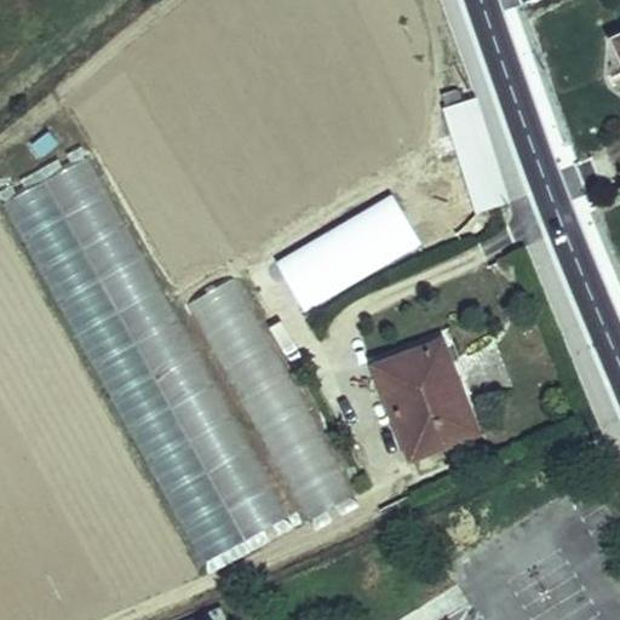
[(476,98),(448,107),(481,211),(509,202),(476,98)]
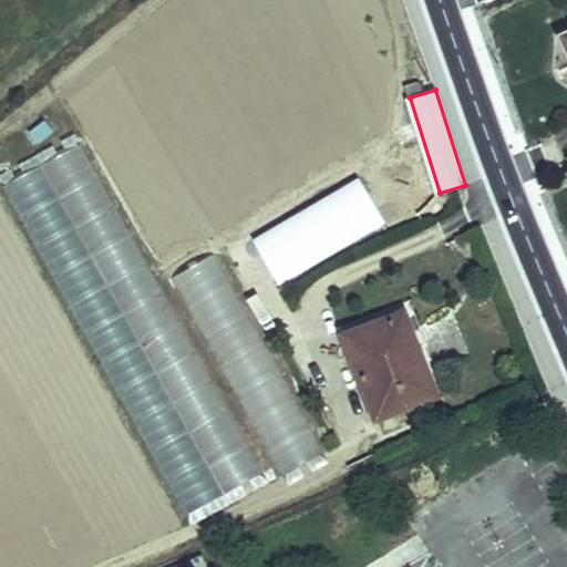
[(264,473),(81,143),(2,187),(186,516),(264,473)]
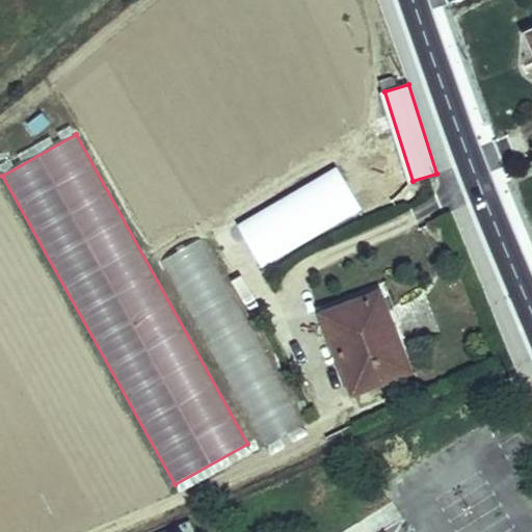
[(362,209),(337,166),(237,224),(262,267),(362,209)]
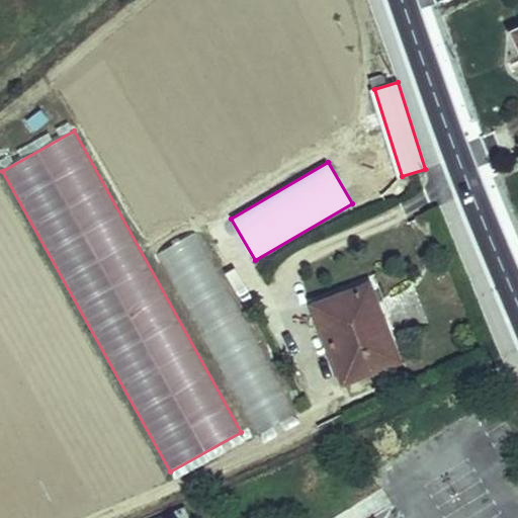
[(296,414),(196,232),(158,253),(258,435),(296,414)]
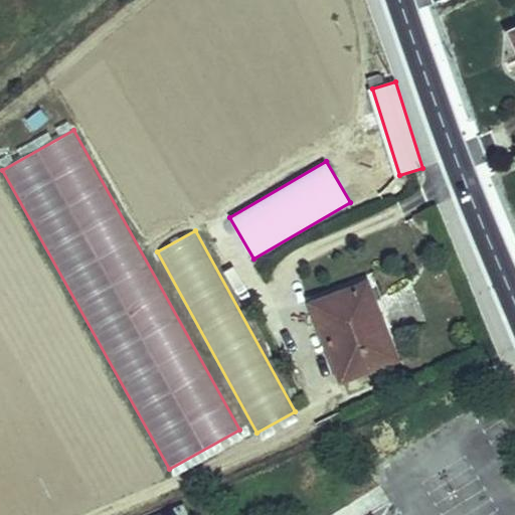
[(366,285),(314,306),(343,379),(395,359),(366,285)]
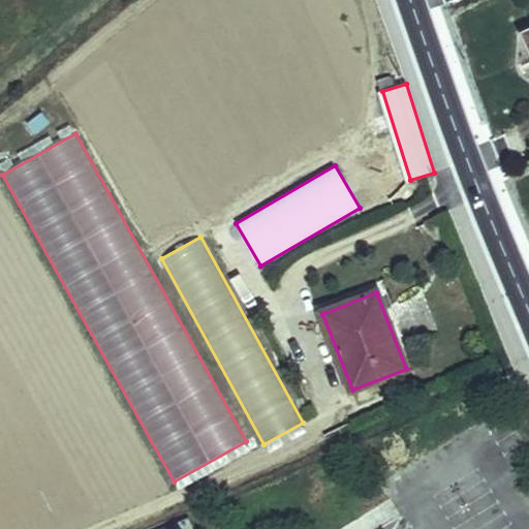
All buildings are outlined.
